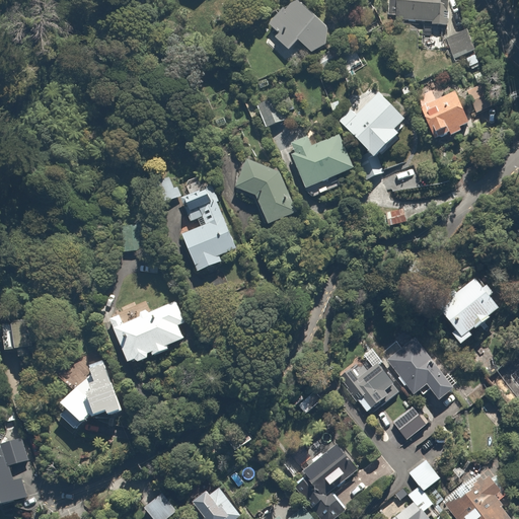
[(446,12),(449,13),(449,0),(395,0),(395,20),(432,23),(432,26),(445,27),(446,12)]
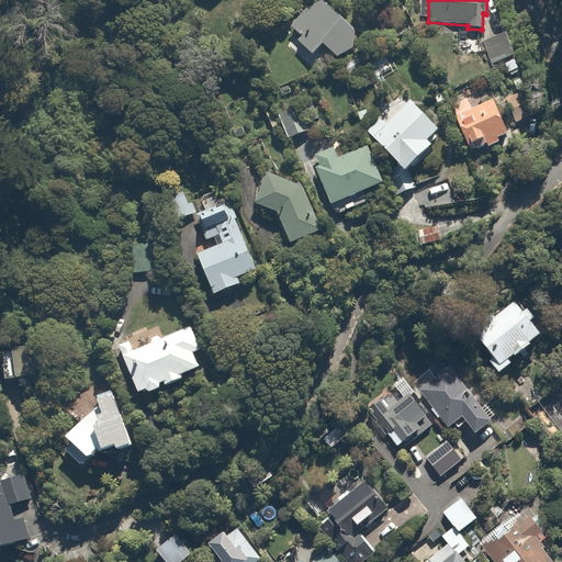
[(359,36),(321,2),(303,14),(291,29),(302,38),(298,43),(314,57),(324,46),(338,59),(359,36)]
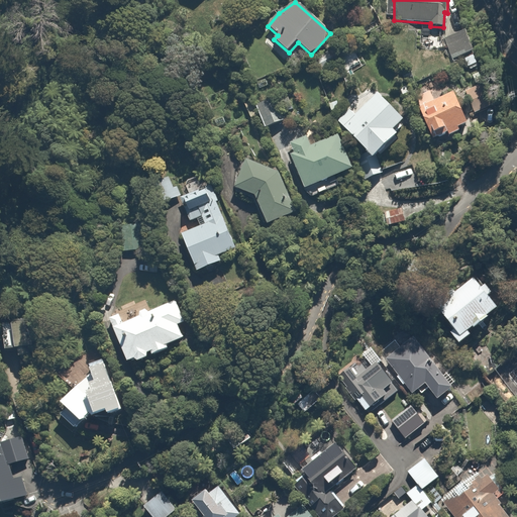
[(468,32),(445,38),(453,65),(475,58),(468,32)]
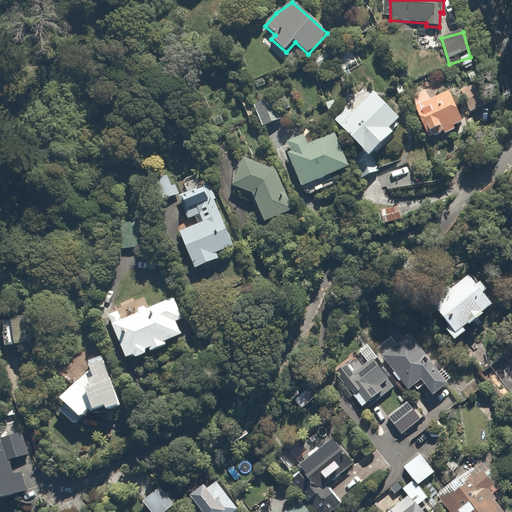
[(448,83),(411,98),(428,139),(444,132),(445,135),(477,122),(473,112),(485,107),(475,82),(452,91),(448,83)]
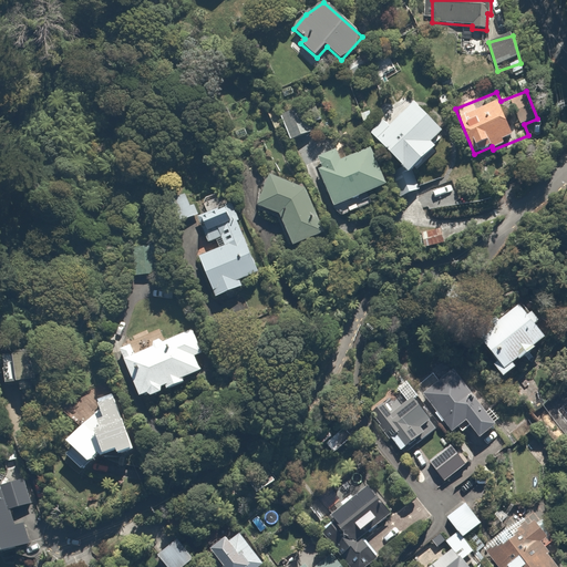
[(385,117),(370,133),(412,174),(439,147),(433,143),(444,131),(410,96),(401,105),(405,109),(391,123),(385,117)]
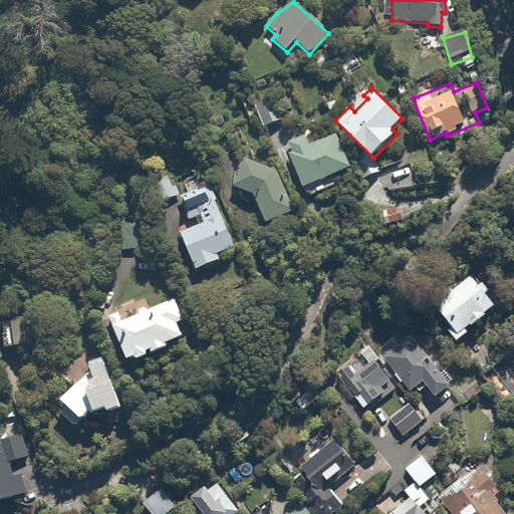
[(267,97),(253,102),(262,126),(283,118),(278,104),(271,106),(267,97)]
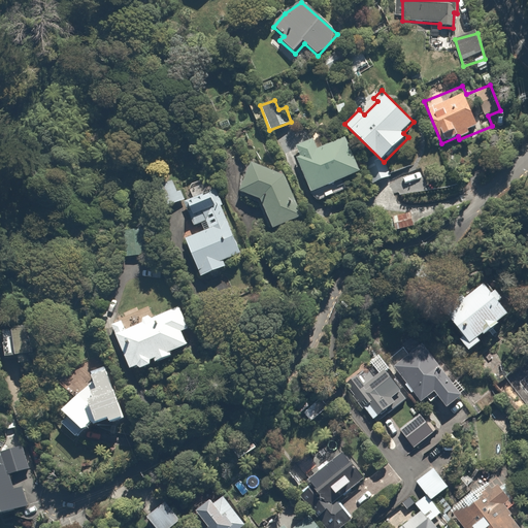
[(296,159),(311,194),(361,172),(345,135),(323,145),(320,137),(296,147),(300,157),(296,159)]
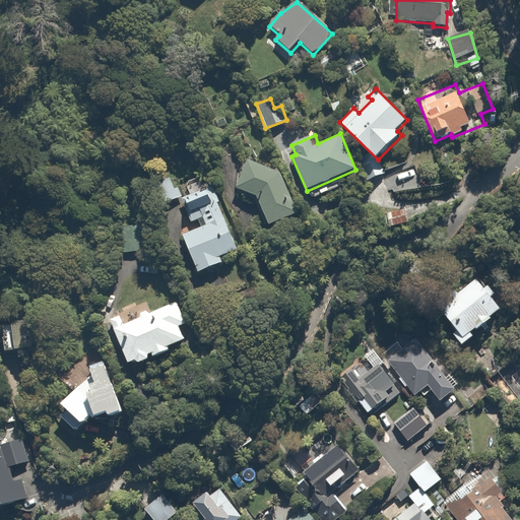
[(300,213),(280,170),(246,161),(235,188),(258,197),(270,226),(300,213)]
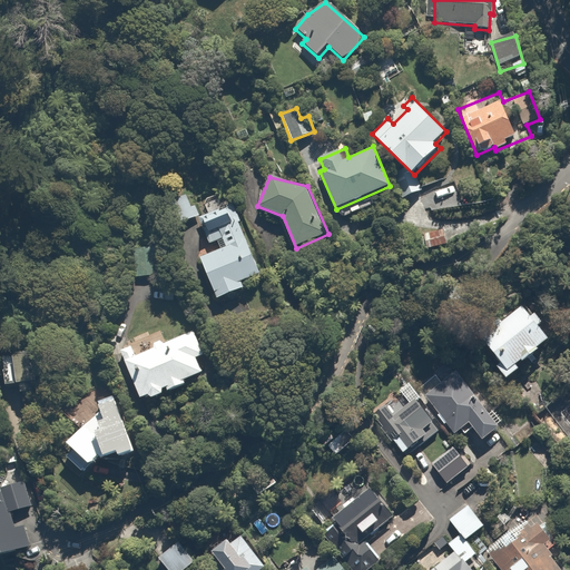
[(264,275),(236,204),(222,208),(216,194),(204,198),(209,213),(199,216),(209,242),(222,237),(225,247),(213,252),(210,246),(196,252),(216,301),(244,290),(242,284),(264,275)]
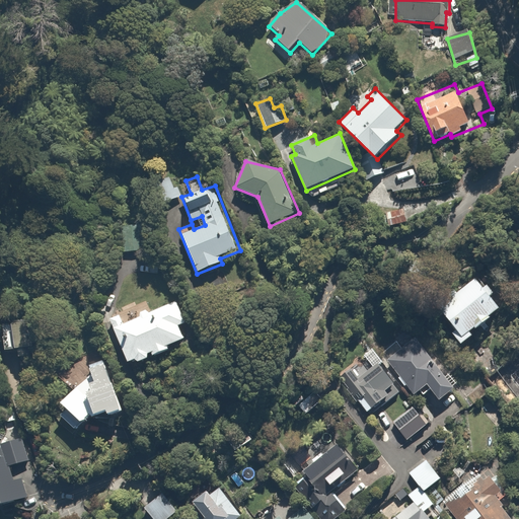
[(475,278),(436,307),(454,331),(451,335),(460,348),(472,339),(469,334),(476,328),(478,330),(491,320),(489,318),(500,310),(475,278)]
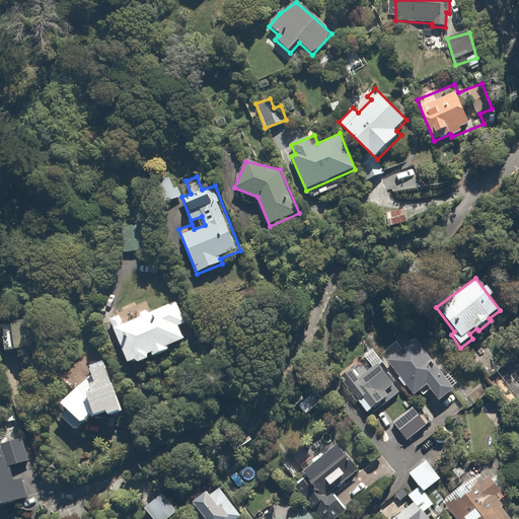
[(120,314),(109,319),(128,365),(136,362),(137,365),(149,360),(148,357),(153,355),(154,359),(170,352),(168,346),(184,340),(178,325),(186,323),(176,302),(149,313),(147,309),(138,313),(140,318),(124,325),(120,314)]
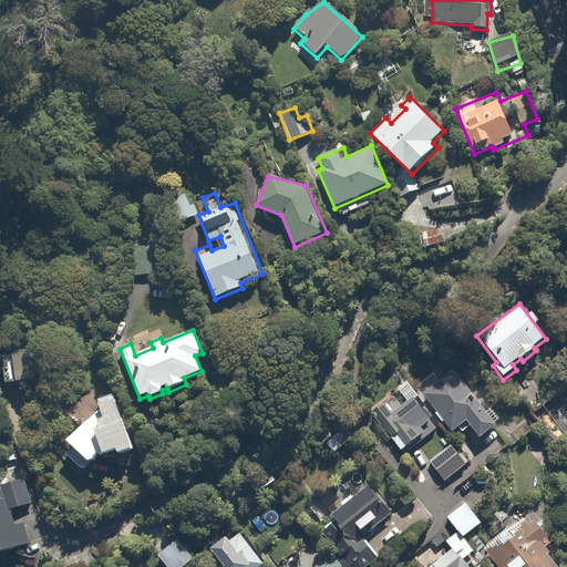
[(454,371),(423,393),(452,432),(461,426),(465,432),(470,429),(477,439),(494,426),(454,371)]
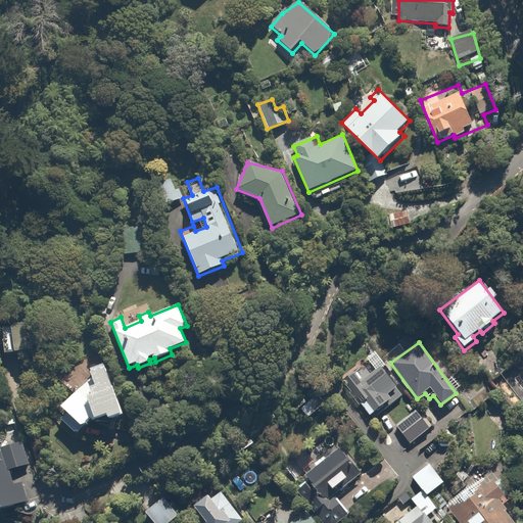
[(372,355),(342,379),(362,403),(367,400),(377,414),(402,393),(372,355)]
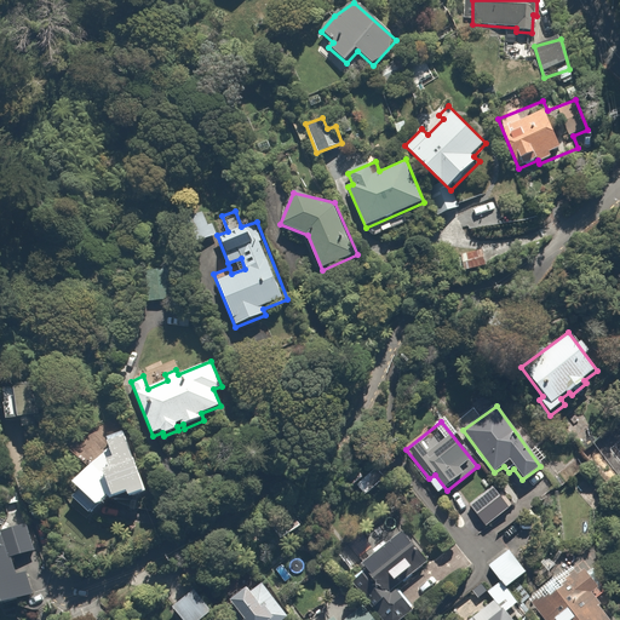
[(147,495),(126,430),(104,436),(108,449),(69,487),(93,506),(125,497),(126,501),(147,495)]
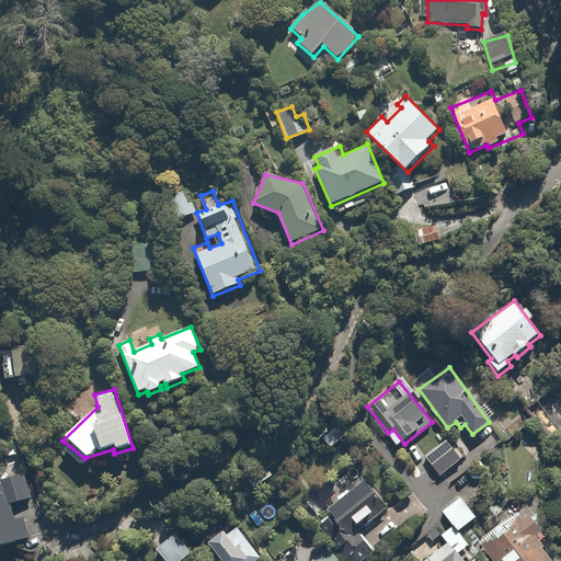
[(446,439),(423,457),(441,479),(462,460),(446,439)]
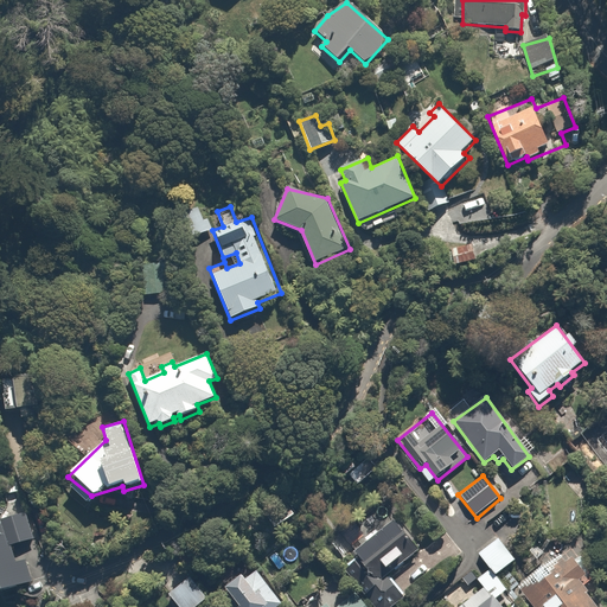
[(2,528),(0,528),(0,595),(29,587),(17,549),(36,543),(26,513),(1,521),(2,528)]
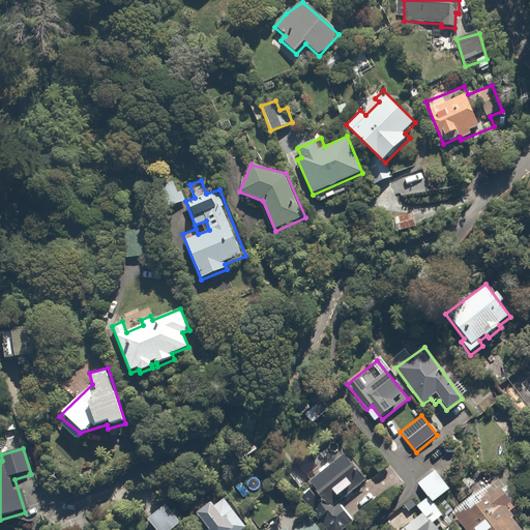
[(347,458),(311,483),(328,508),(337,502),(365,482),(347,458)]
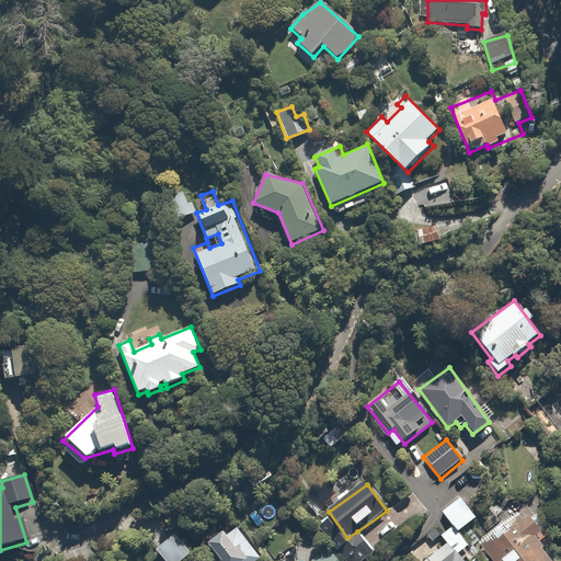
[(411,493),(387,511),(357,531),(370,551),(425,513),(411,493)]
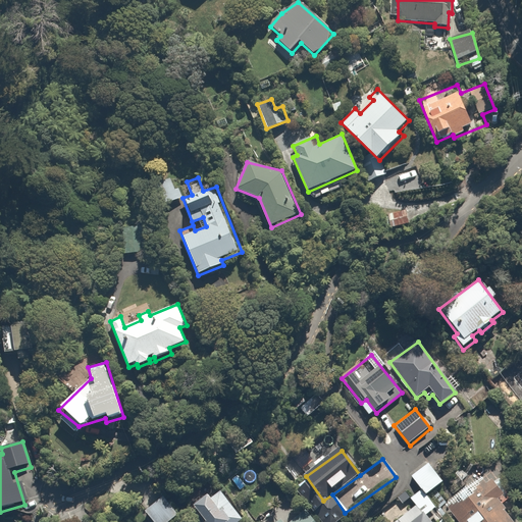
[(429,464),(412,477),(421,490),(425,496),(444,482),(429,464)]
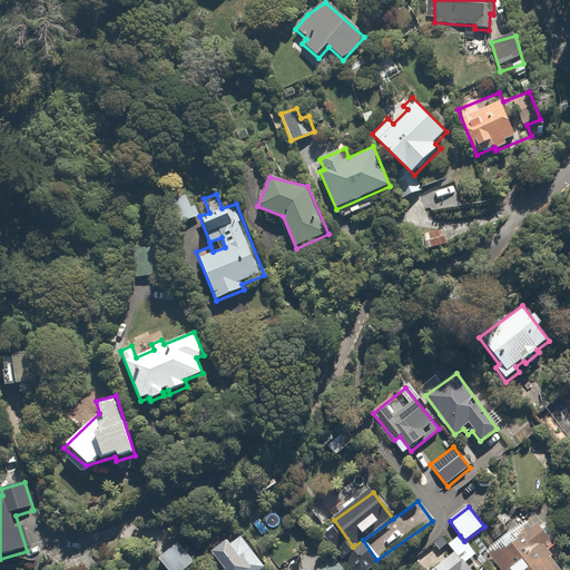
[(568,569),(531,519),(485,551),(499,569),(568,569)]
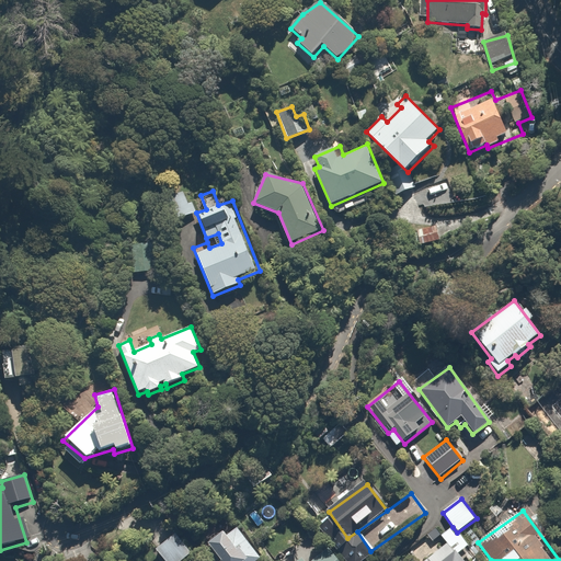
[(467,546),(457,533),(453,527),(442,536),(448,545),(425,560),(462,560),(457,553),(467,546)]
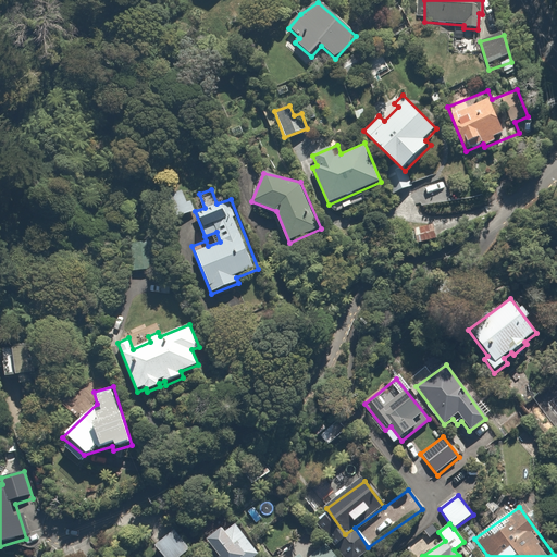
[(256,556),(260,554),(234,524),(225,532),(222,528),(206,542),(218,556),(256,556)]
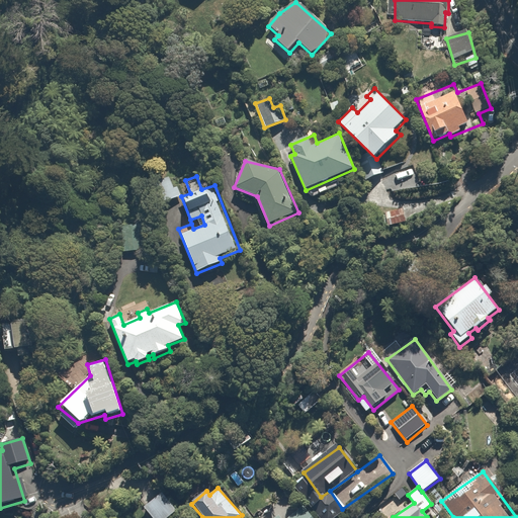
[(164,495),(143,509),(149,517),(178,517),(180,517),(164,495)]
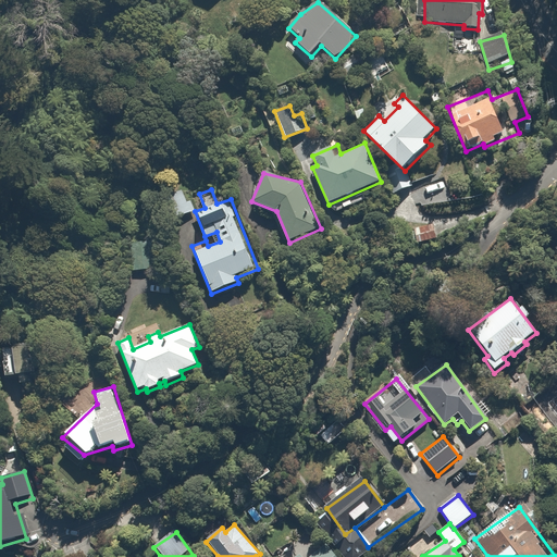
[(292,556),(335,556),(326,546),(312,556),(301,556),(298,553),(292,556)]
